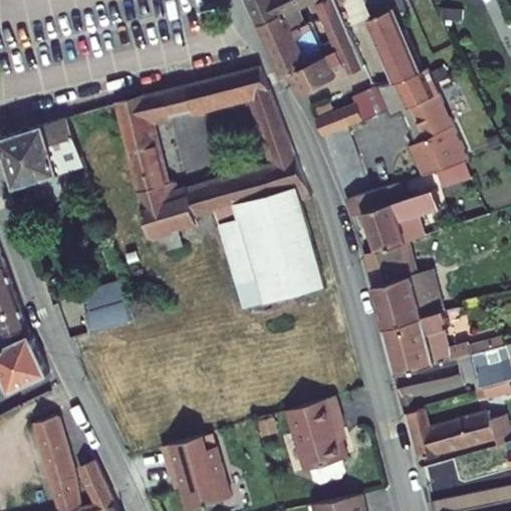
[(318,12),(322,22),(337,15),(336,12),(331,2),(330,0),(324,0),(320,3),(318,0),(245,0),(257,26),(282,15),(289,31),(302,25),(295,11),(308,5),(312,15),(318,12)]
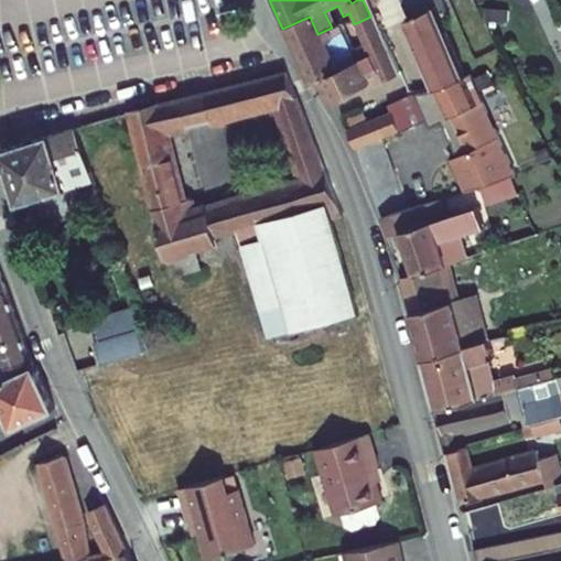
[(369,13),(376,11),(371,0),(368,0),(364,2),(369,13)]
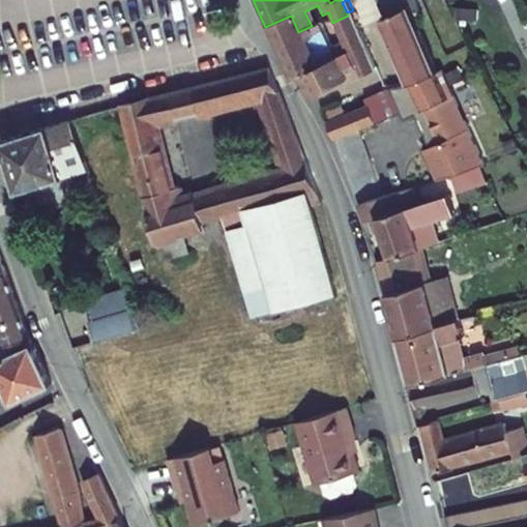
[(377,0),(385,18),(413,5),(411,0),(404,0),(401,1),(400,0),(377,0)]
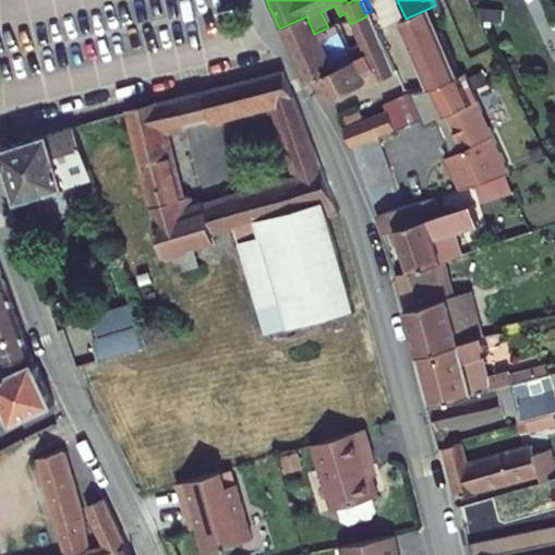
[(406,19),(398,22),(429,91),(438,86),(457,79),(431,21),(438,19),(435,5),(406,19)]
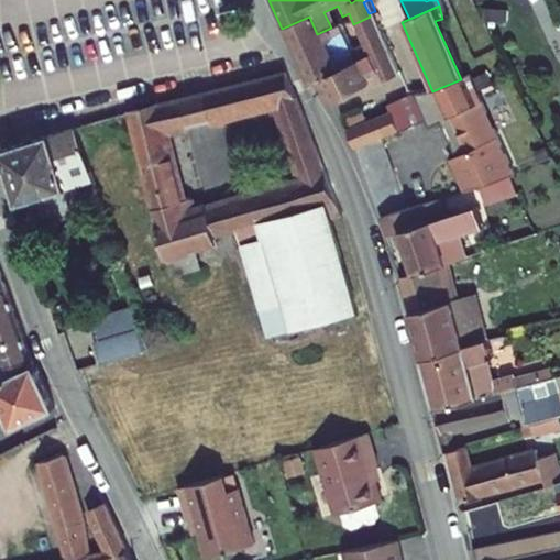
[(370,17),(372,21),(379,18),(375,11),(369,13),(370,17)]
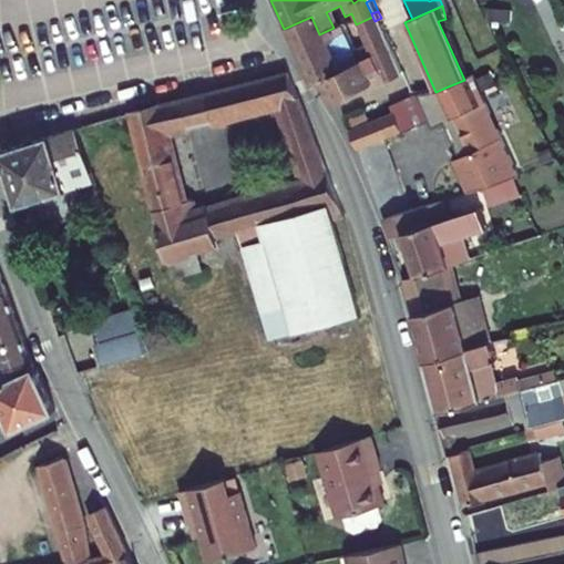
[(508,24),(509,13),(486,11),(485,22),(508,24)]
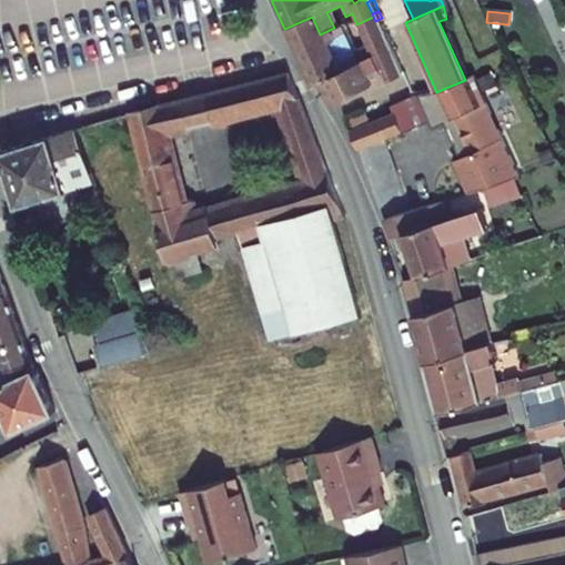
[(319,83),(331,106),(369,88),(369,90),(400,77),(375,21),(373,17),(356,24),(366,48),(353,53),(341,27),(334,30),(334,28),(320,34),(312,17),(284,29),(311,88),(319,83)]
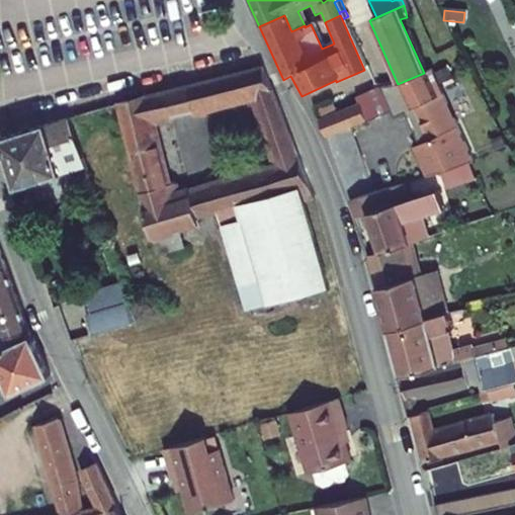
[(434,41),(439,51),(447,47),(443,37),(434,41)]
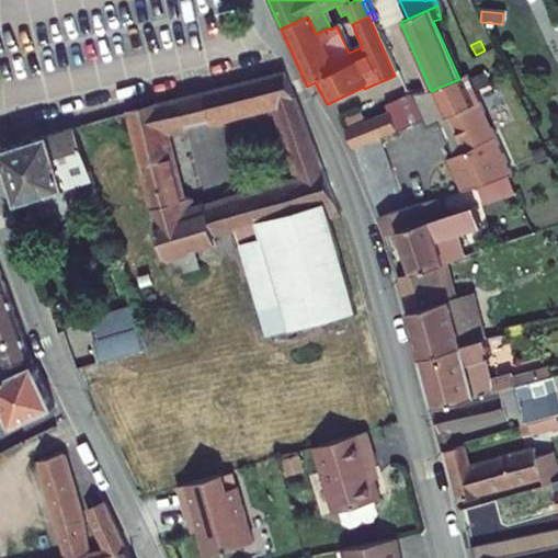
[(281,75),(126,114),(168,277),(196,269),(192,250),(215,243),(213,236),(232,230),(264,338),(353,315),(327,221),(338,217),(281,75)]
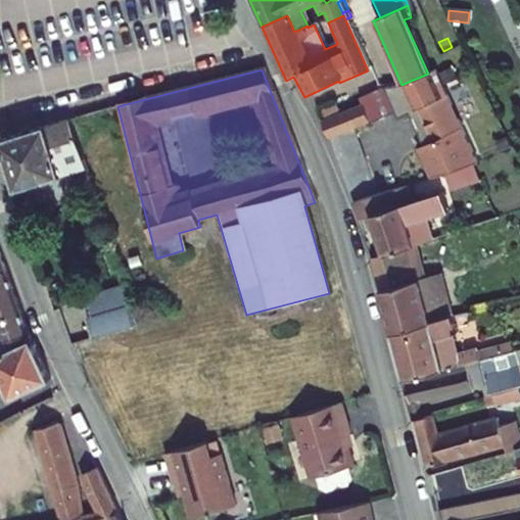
[(441,87),(454,81),(447,69),(436,75),(441,87)]
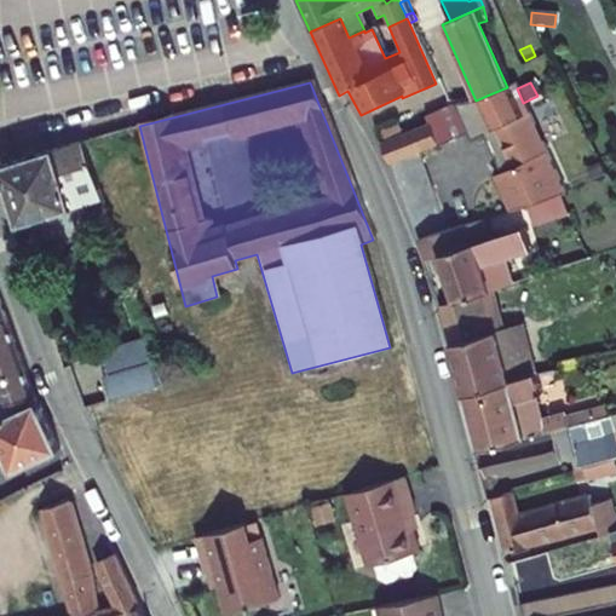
[(507,87),(487,96),(500,127),(495,130),(488,132),(467,140),(468,143),(484,137),(504,172),(495,176),(511,212),(525,207),(557,197),(507,87)]
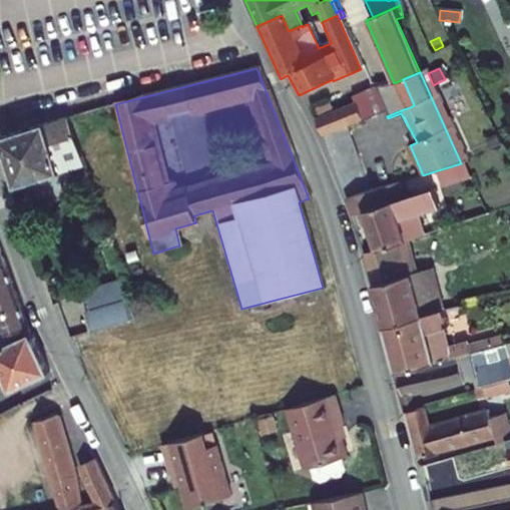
[(449,88),(458,85),(455,77),(446,80),(449,88)]
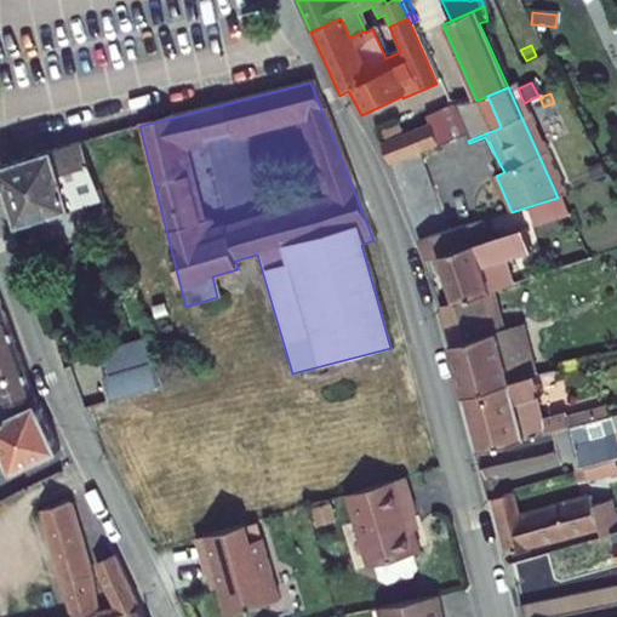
[(496,130),(501,127),(487,96),(476,101),(455,107),(466,135),(468,141),(489,132),(496,130)]
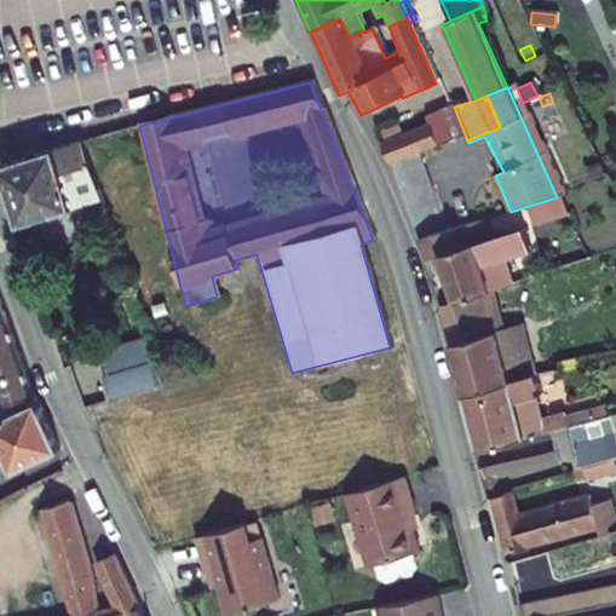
[(454,107),(425,119),(427,126),(436,147),(465,134),(454,107)]
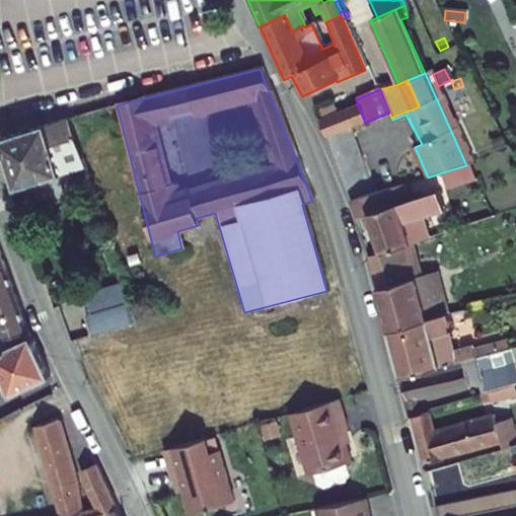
[(323,139),(365,123),(358,105),(317,122),(323,139)]
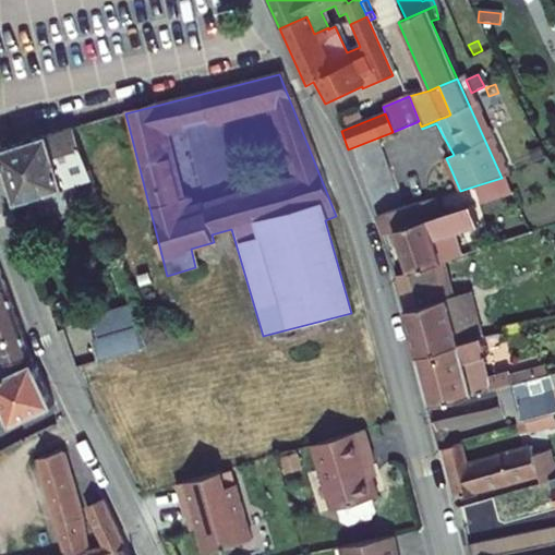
[(89,181),(72,129),(0,152),(0,155),(15,204),(89,181)]
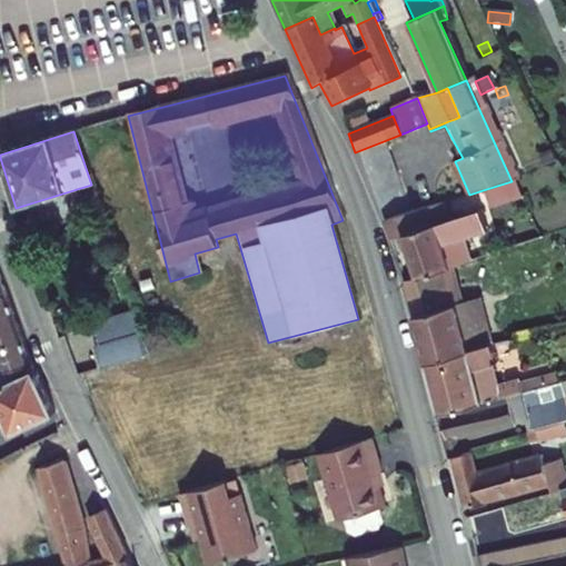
[(519,198),(512,181),(483,190),(488,208),(519,198)]
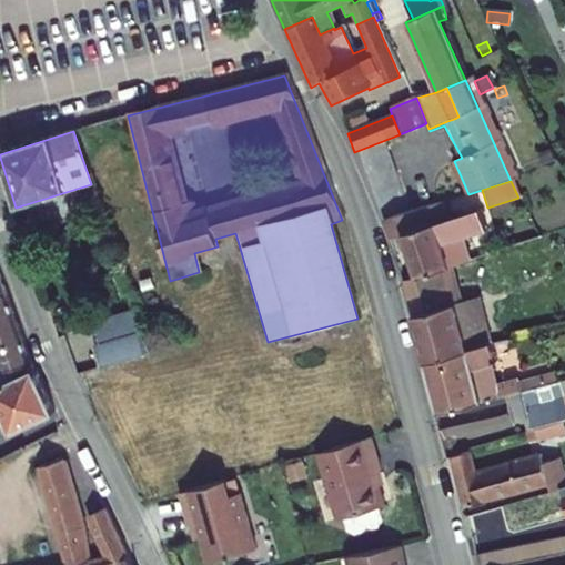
[(450,268),(468,261),(461,239),(486,231),(478,210),(447,220),(442,203),(380,223),(386,241),(401,236),(415,279),(450,268)]
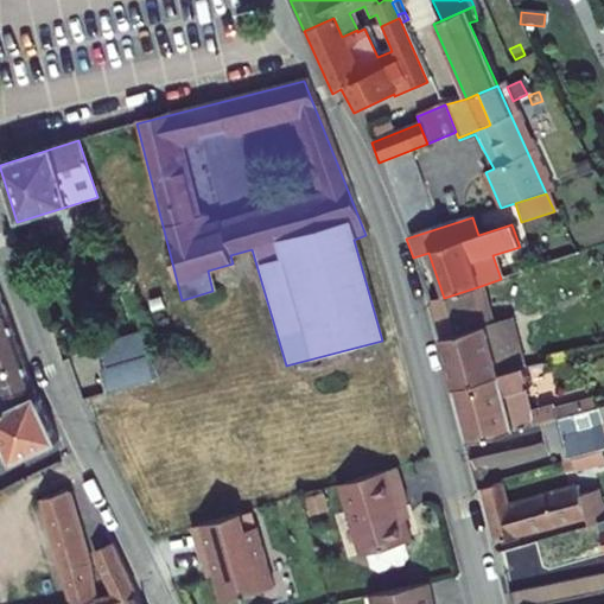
[(500,376),(523,368),(510,319),(491,324),(481,286),(444,298),(430,303),(452,389),(500,376)]
